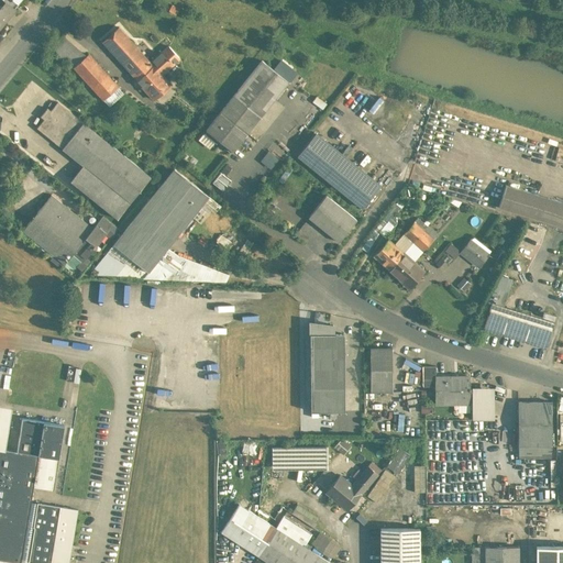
[(3,0),(0,0),(0,25),(14,9),(14,8),(3,0)]
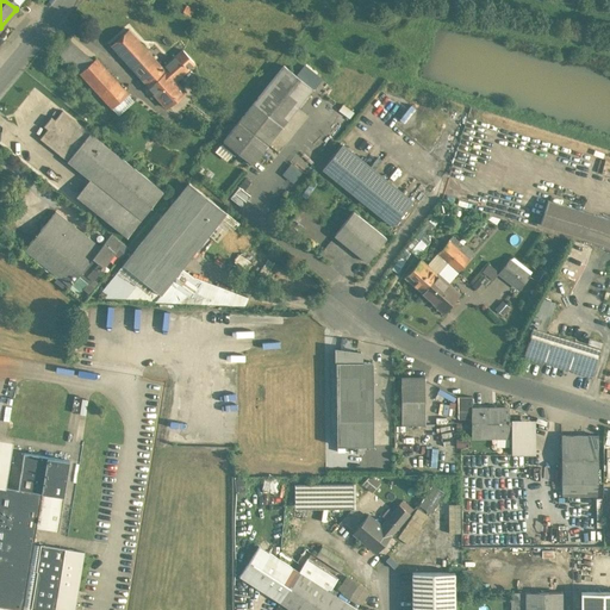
[(194,10),(187,6),(184,12),(191,16),(194,10)]
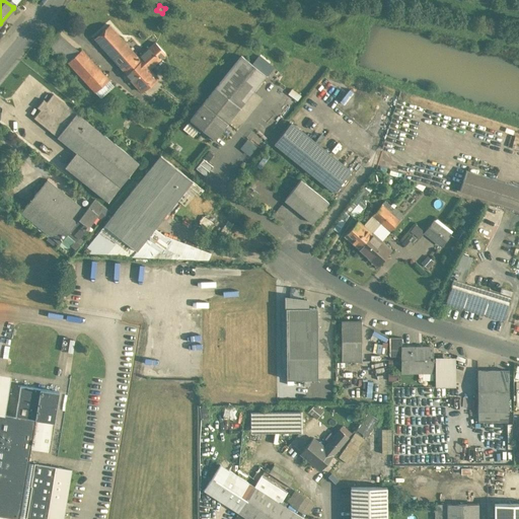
[(109,24),(94,39),(112,57),(127,44),(109,24)]
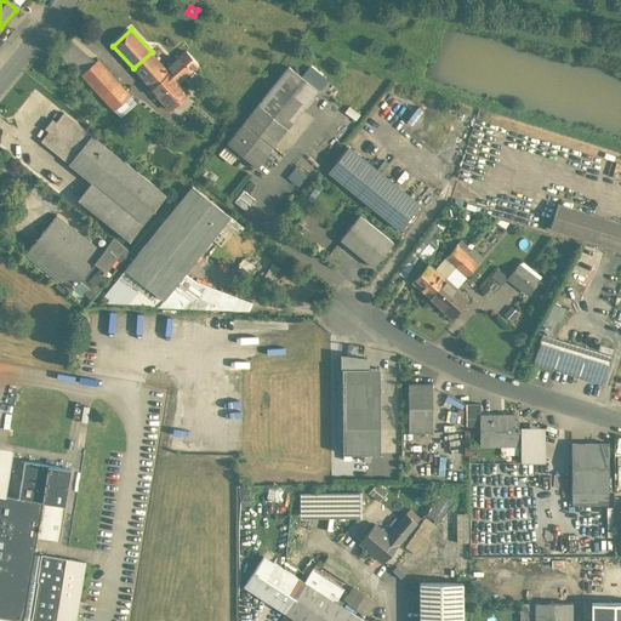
[(95,62),(69,39),(57,52),(81,74),(95,62)]
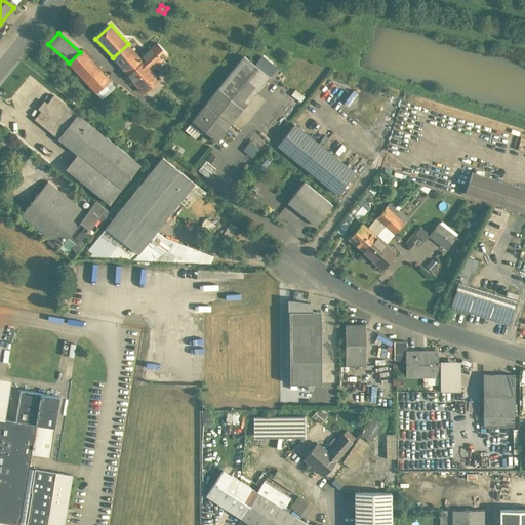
[(157,43),(140,58),(143,62),(151,70),(167,54),(157,43)]
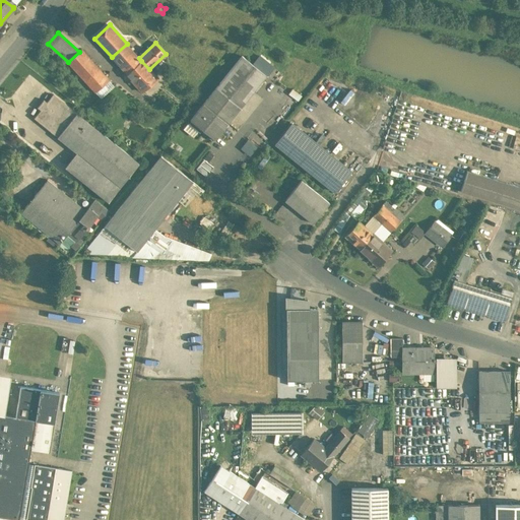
[(127,44),(112,57),(127,74),(141,61),(139,58),(127,44)]
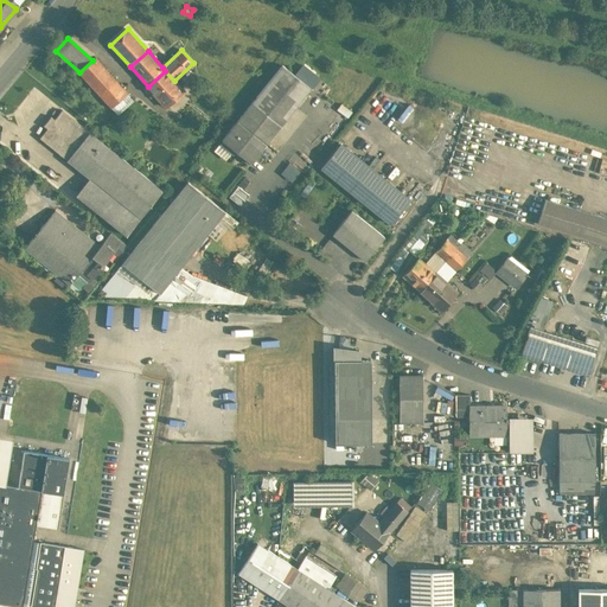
[(115,81),(95,58),(93,61),(80,72),(100,95),(115,81)]
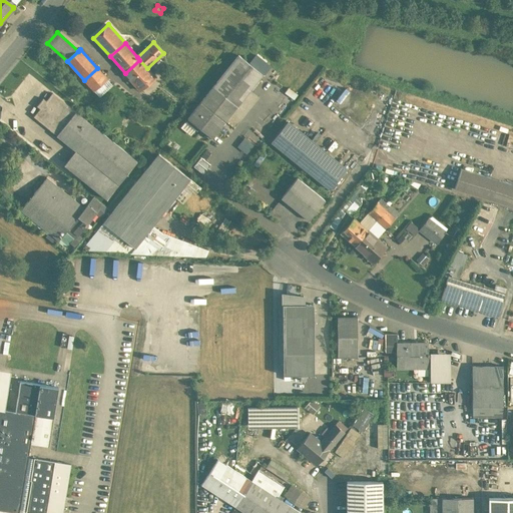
[(238,54),(200,102),(224,121),(263,74),(238,54)]
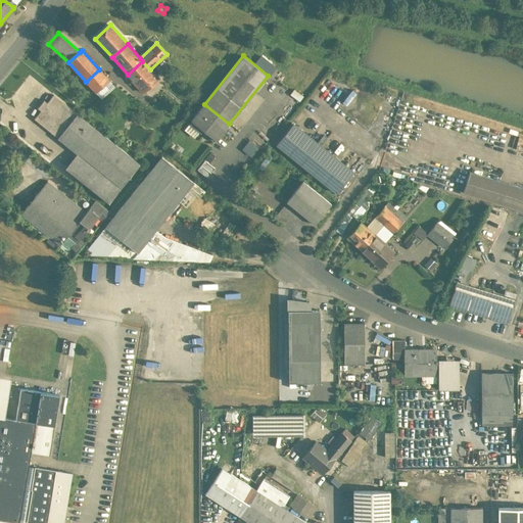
[(150,69),(142,61),(128,75),(127,75),(143,93),(158,79),(150,69)]
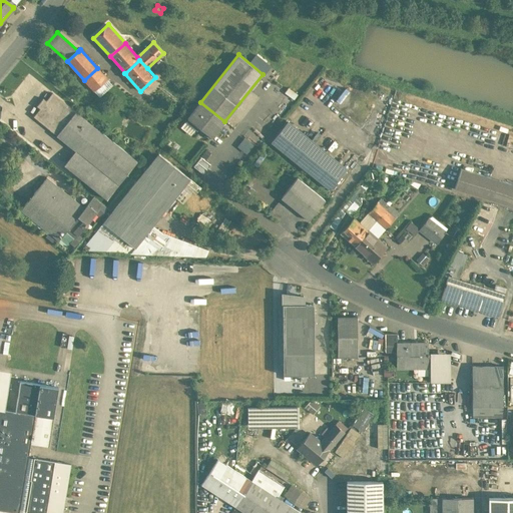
[(97,68),(84,80),(99,96),(112,84),(107,79),(97,68)]
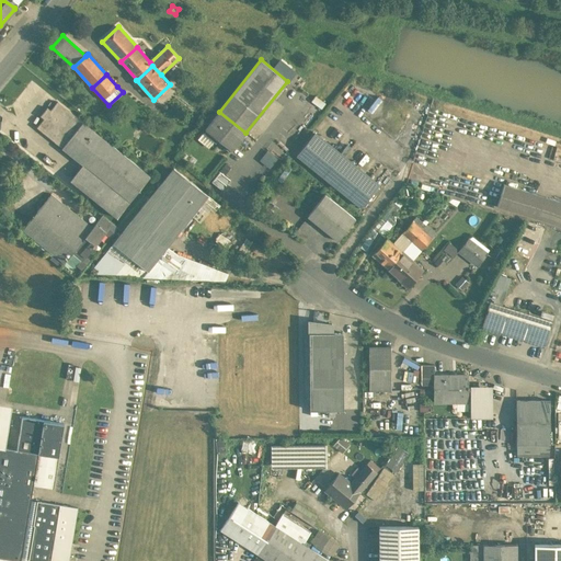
[(83,123),(57,102),(50,110),(47,107),(41,116),(44,118),(37,127),(63,148),(83,123)]
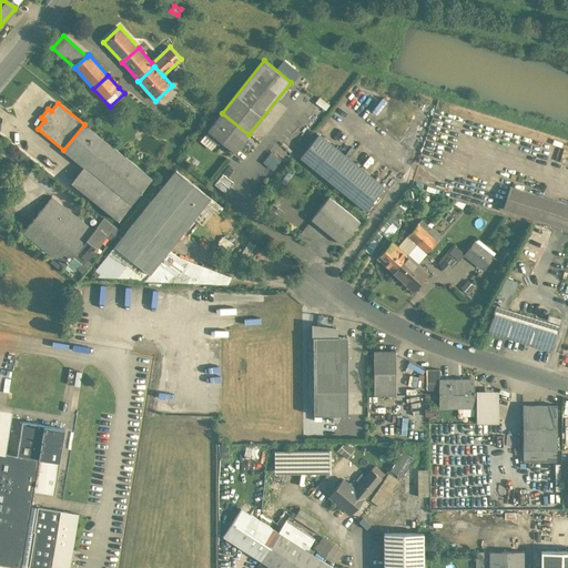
[(249,134),(222,113),(208,131),(234,152),(249,134)]
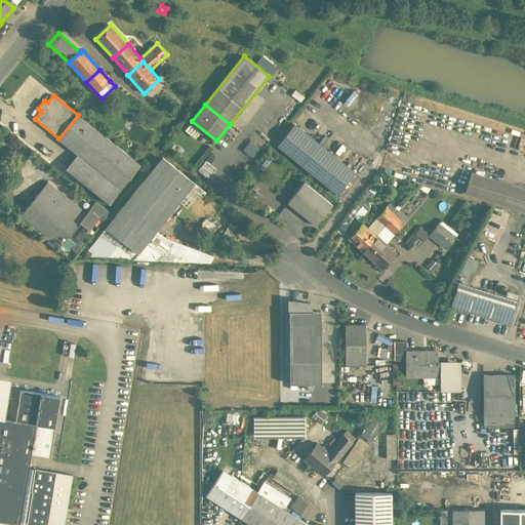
[(140,165),(78,115),(58,138),(78,154),(66,168),(110,204),(140,165)]
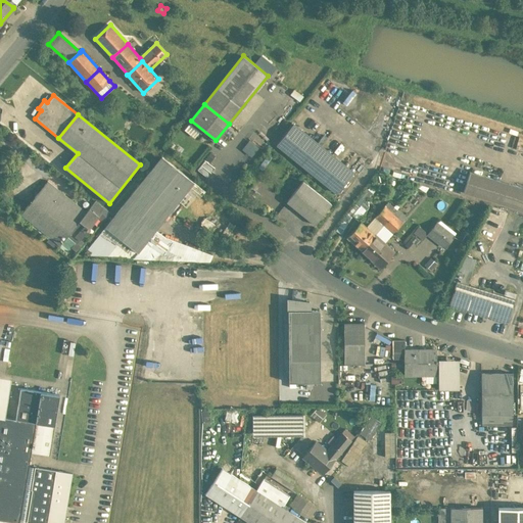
[(353,172),(293,124),(277,144),(336,192),(353,172)]
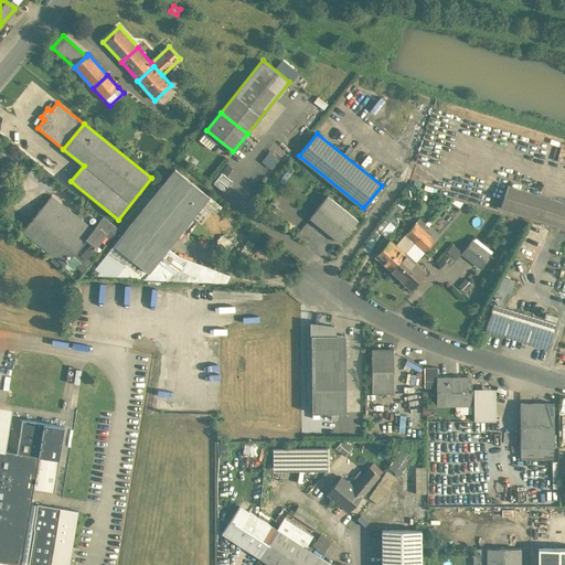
[(269,149),(260,160),(272,168),(279,158),(269,149)]
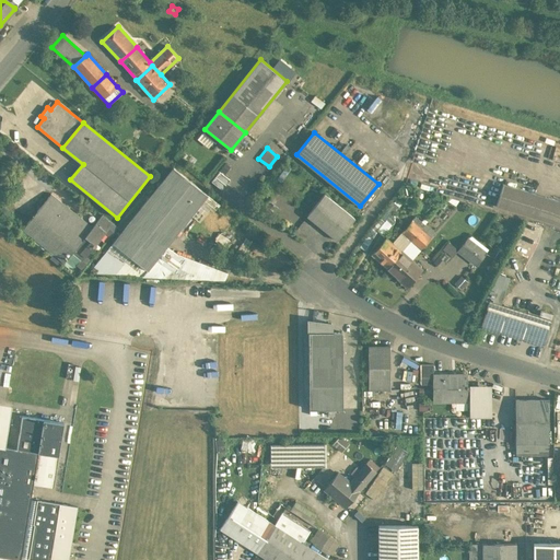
[(173,167),(113,243),(142,266),(148,270),(208,195),(173,167)]
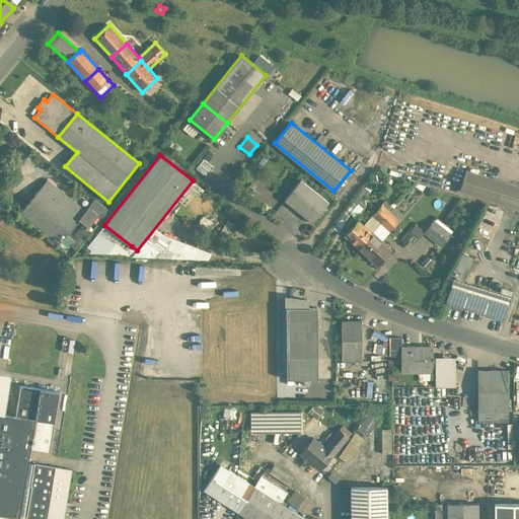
[(205,175),(213,165),(203,157),(196,167),(205,175)]
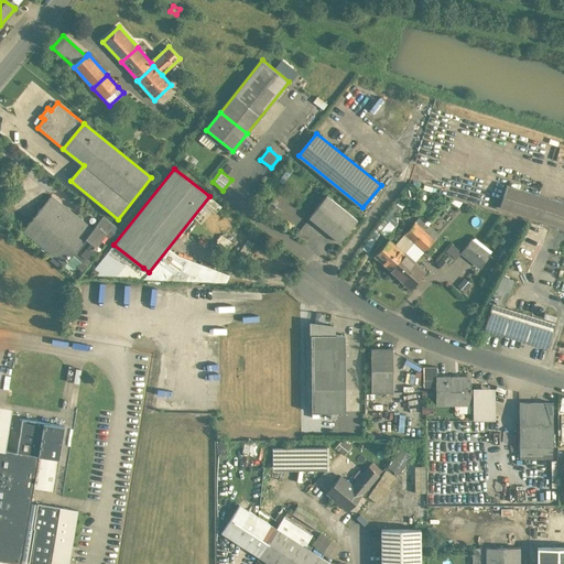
[(93,228),(52,195),(23,230),(65,263),(73,255),(94,229),(93,228)]
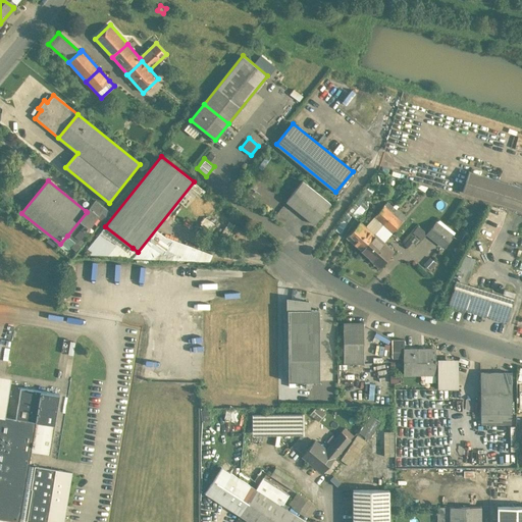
[(330,204),(302,180),(285,201),(314,224),(330,204)]
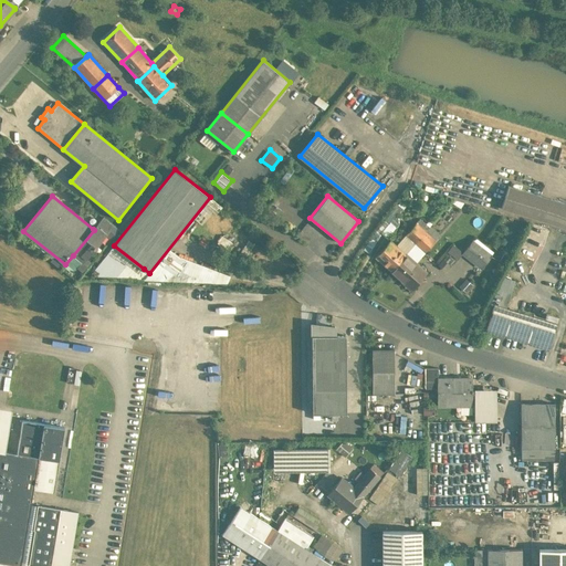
[(118,229),(104,217),(103,218),(104,218),(101,222),(100,222),(96,226),(107,234),(106,234),(111,239),(118,229)]
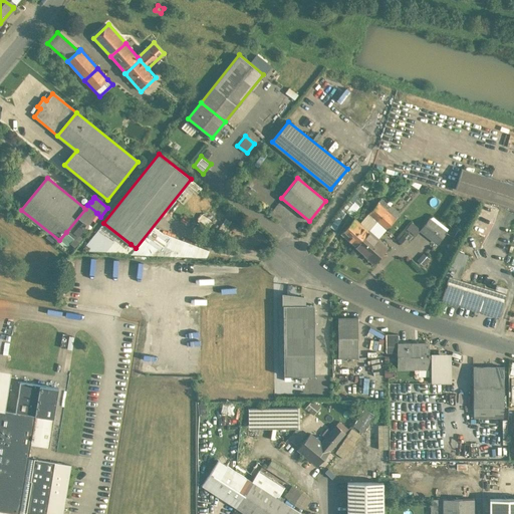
[(381,199),(368,213),(368,214),(377,221),(391,207),(381,199)]
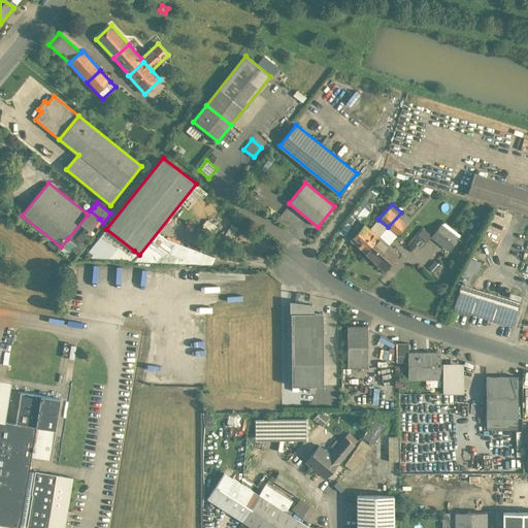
[(363,207),(356,217),(361,223),(369,213),(363,207)]
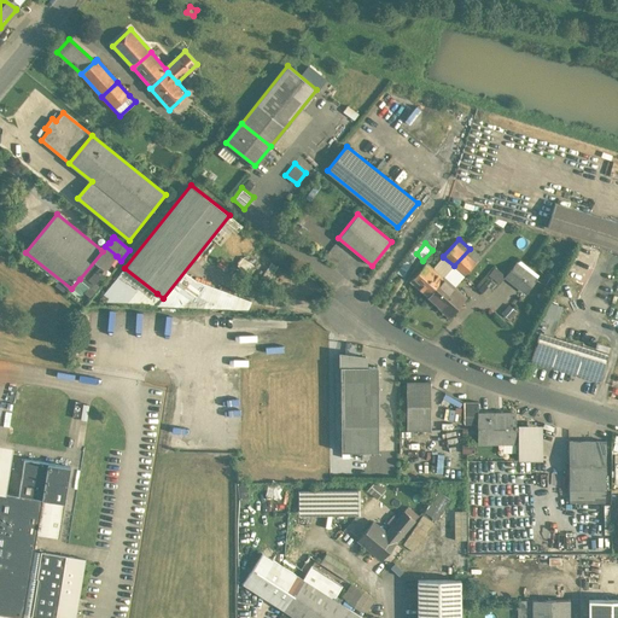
[(103,251),(80,279),(91,287),(104,270),(104,268),(108,268),(110,264),(110,261),(112,261),(116,256),(117,256),(105,246),(101,250),(103,251)]
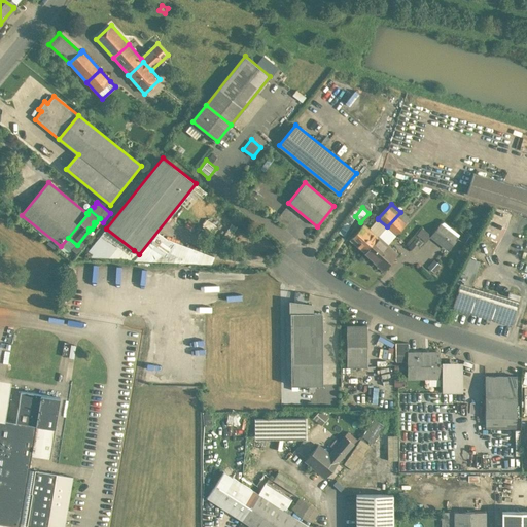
[(400,212),(387,226),(391,231),(396,235),(406,223),(401,220),(406,216),(400,212)]
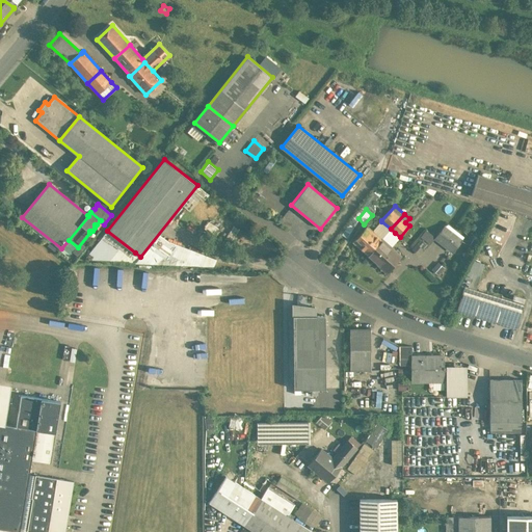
[(381,221),(372,231),(367,225),(353,241),(368,255),(391,229),(381,221)]
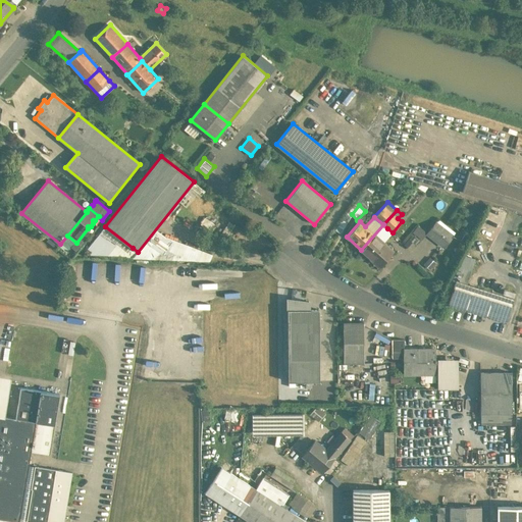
[(393,251),(378,239),(387,228),(383,224),(361,250),(379,266),(393,251)]
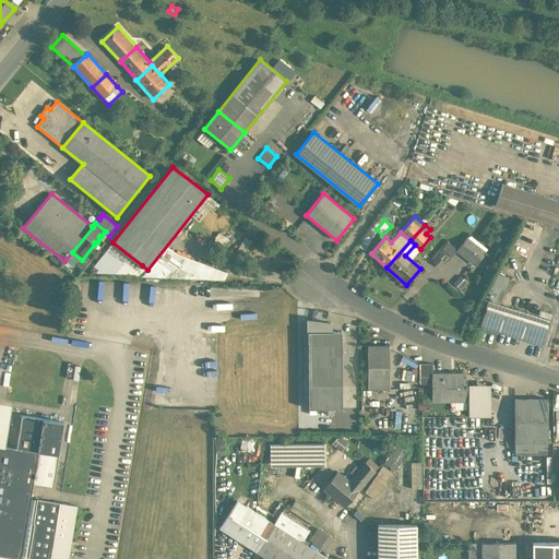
[(483,256),(464,241),(458,250),(475,264),(483,256)]
